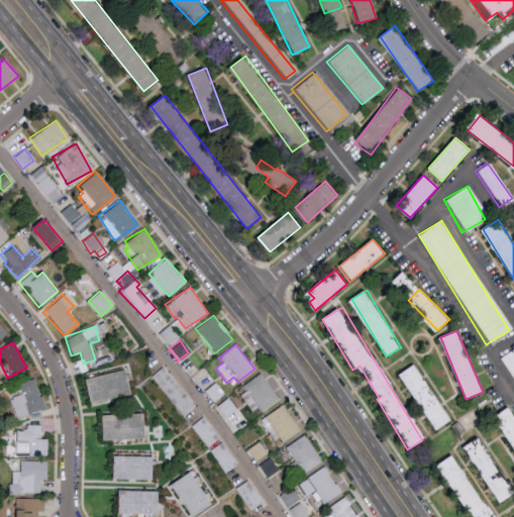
[(513,347),(498,357),(513,383),(513,347)]
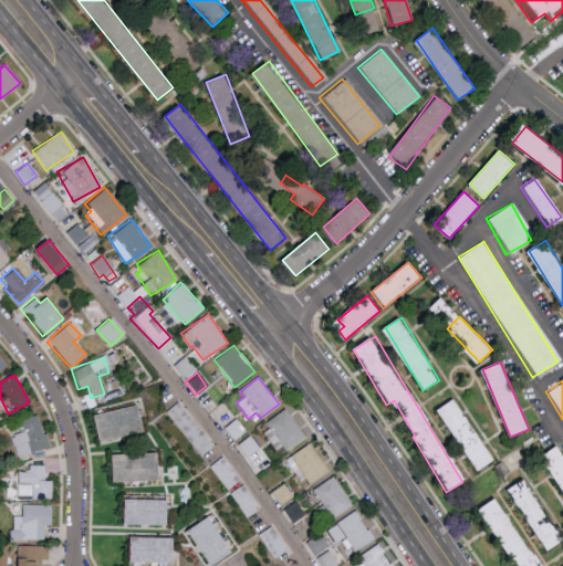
[(476,471),(492,461),(455,398),(438,409),(476,471)]
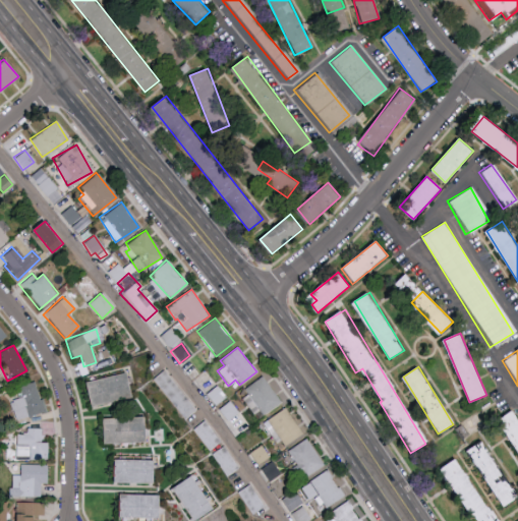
[(192,412),(166,368),(153,377),(171,406),(172,406),(180,419),(192,412)]
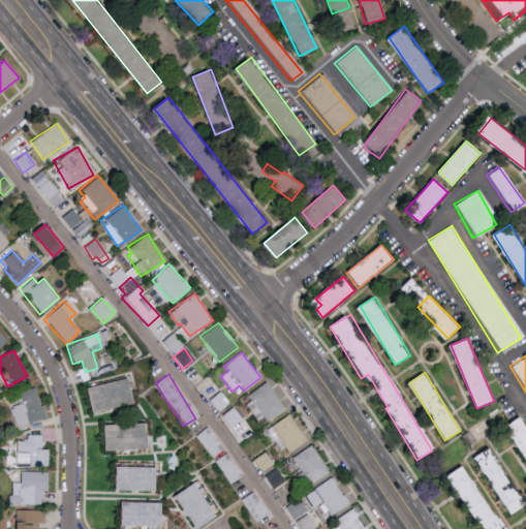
[(88,387),(94,413),(135,403),(129,377),(88,387)]
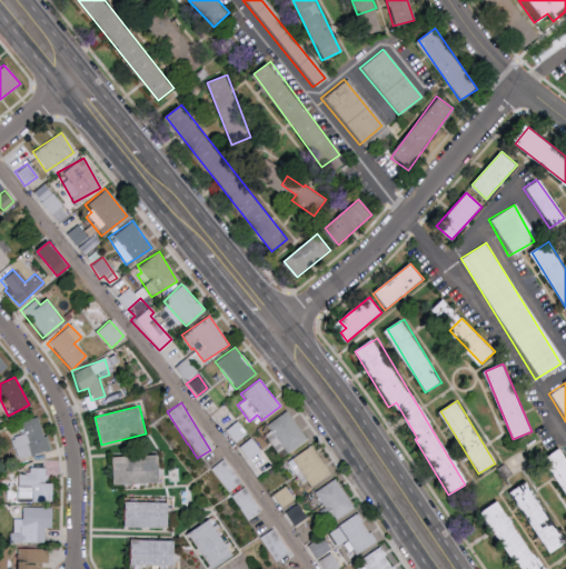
[(265,436),(275,452),(283,448),(286,452),(306,440),(287,410),(266,423),(271,432),(265,436)]
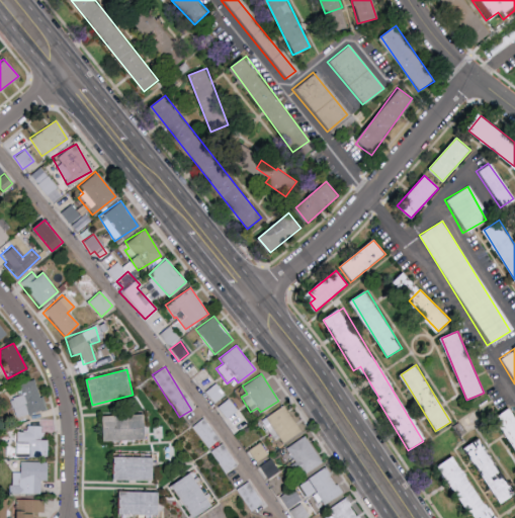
[(44,408),(31,379),(18,385),(21,394),(9,399),(17,419),(44,408)]
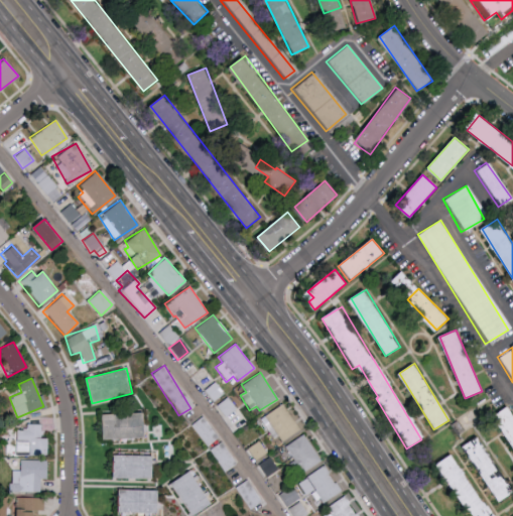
[(243,423),(227,396),(215,404),(231,430),(243,423)]
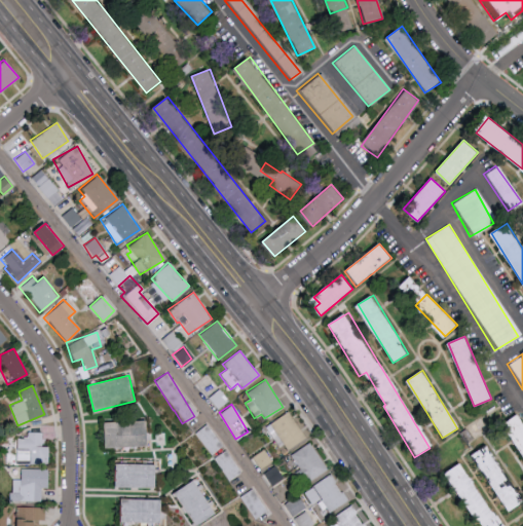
[(283,451),(304,440),(290,412),(268,423),(283,451)]
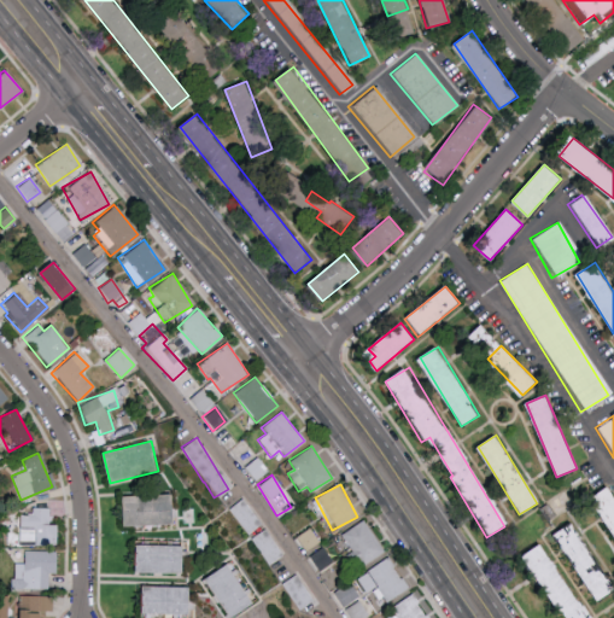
[(613,531),(613,485),(613,484),(594,495),(613,531)]
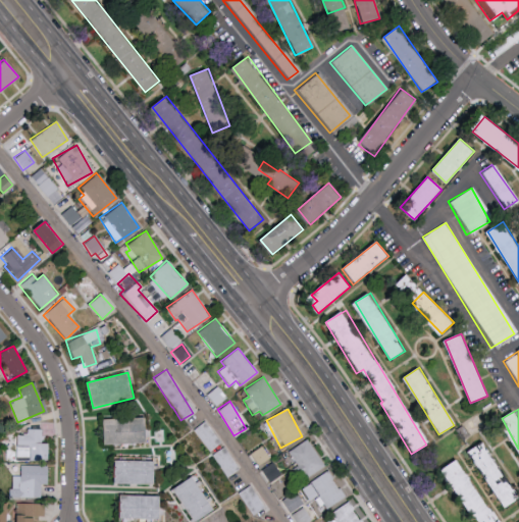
[(146,417),(104,418),(104,444),(147,442),(146,417)]
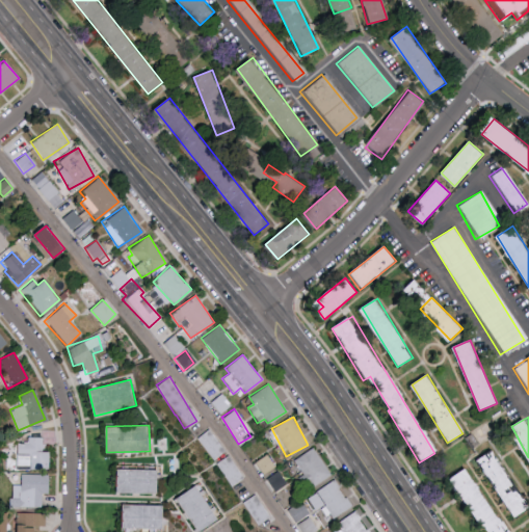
[(210,460),(223,452),(209,429),(195,437),(210,460)]
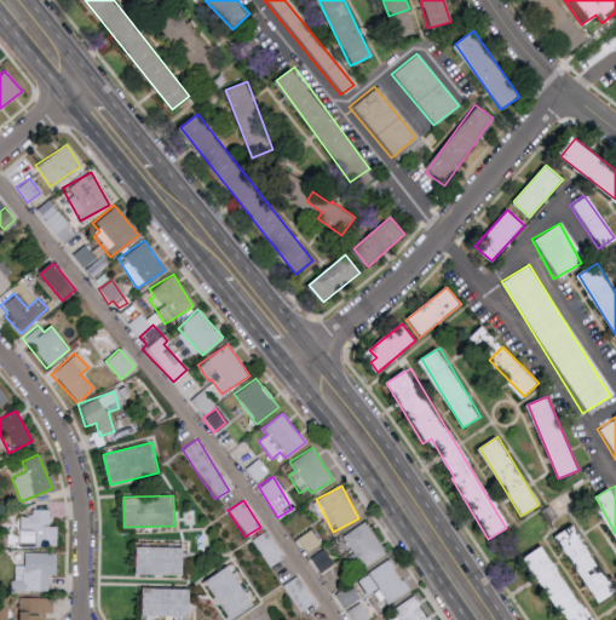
[(17,545),(56,546),(56,527),(49,526),(49,510),(30,509),(30,516),(18,516),(17,545)]
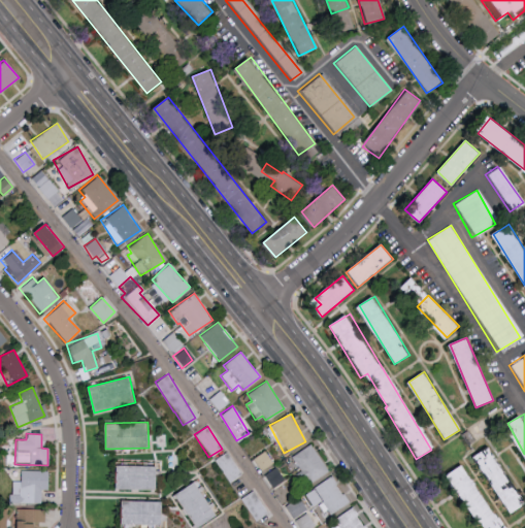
[(308,484),(327,472),(310,444),(292,456),(308,484)]
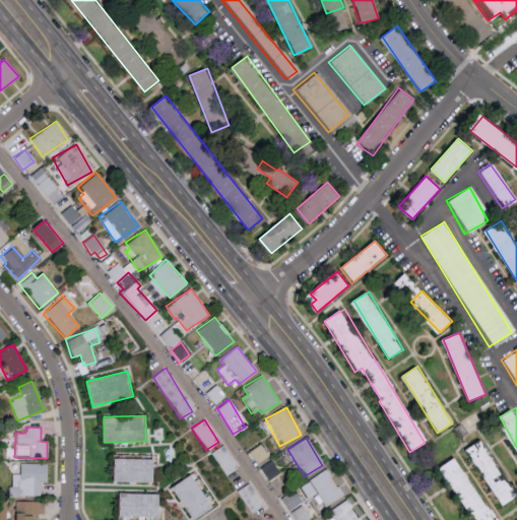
[(467,449),(502,506),(516,497),(482,440),(467,449)]
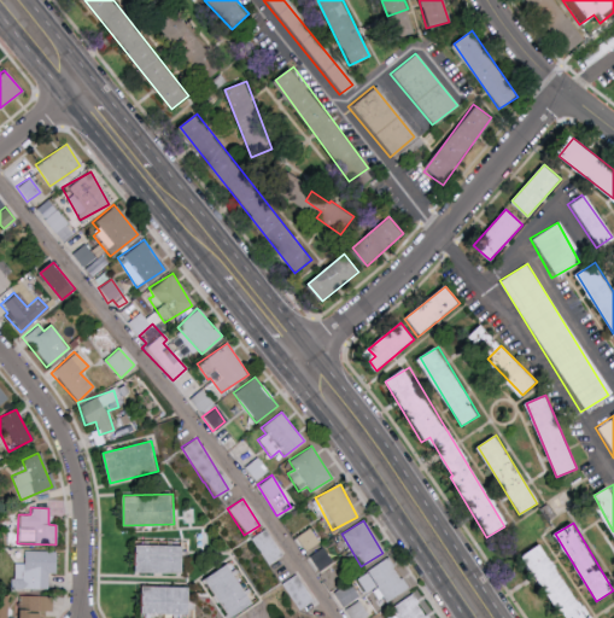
[(280,557),(265,529),(251,537),(265,564),(280,557)]
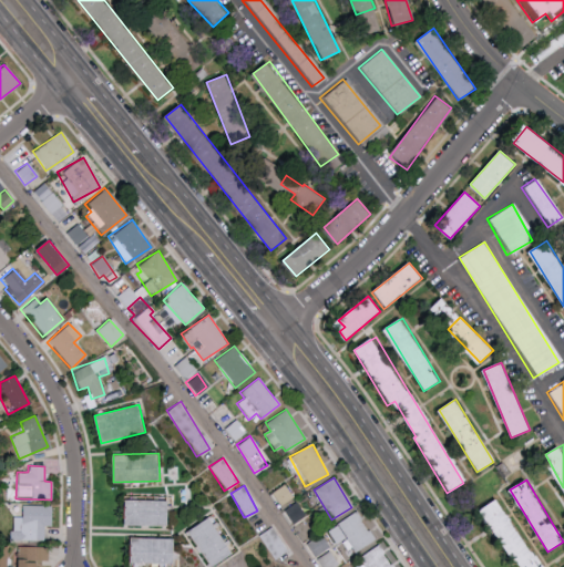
[(277,505),(291,498),(285,485),(270,492),(277,505)]
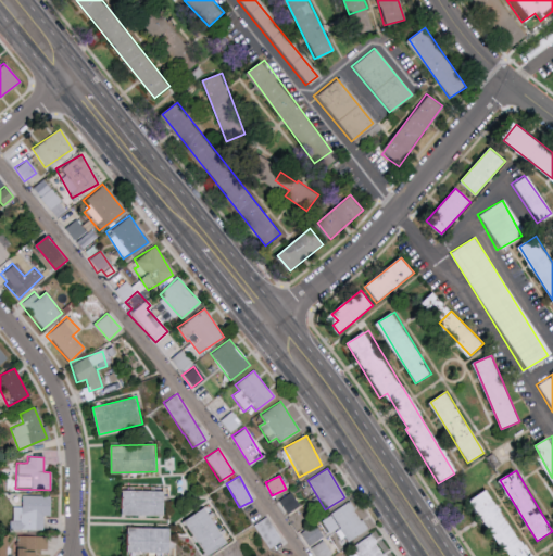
[(121,515),(165,516),(165,491),(122,490),(121,515)]
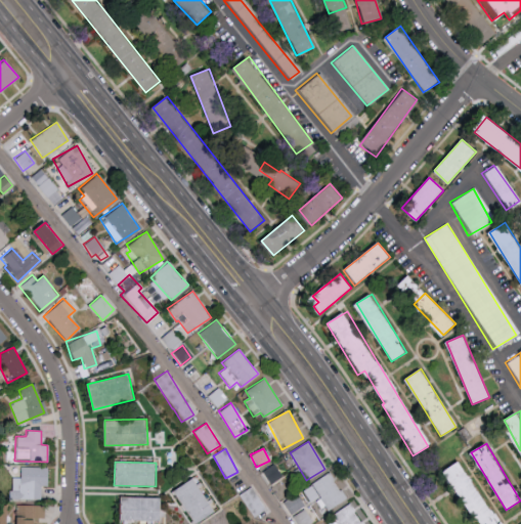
[(261,471),(268,483),(280,477),(272,464),(261,471)]
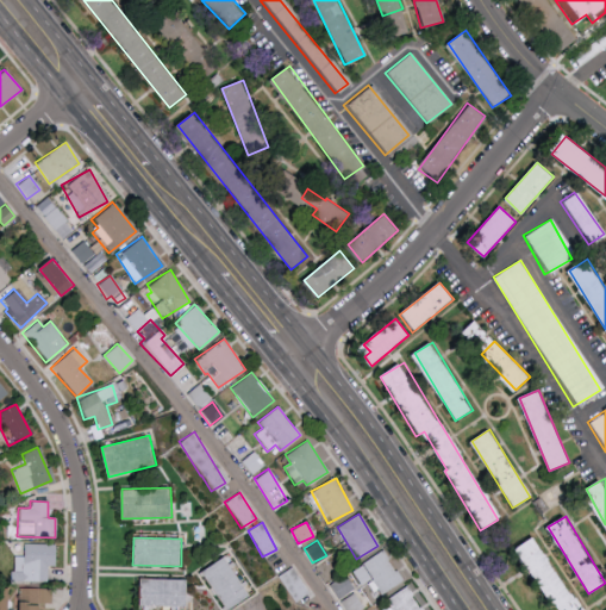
[(12,582),(47,582),(47,566),(55,566),(55,545),(23,543),(22,556),(12,556),(12,582)]
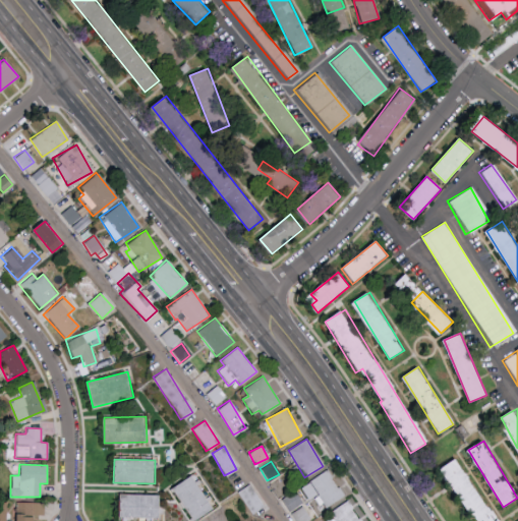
[(326,507),(343,496),(327,470),(300,487),(308,501),(318,495),(326,507)]
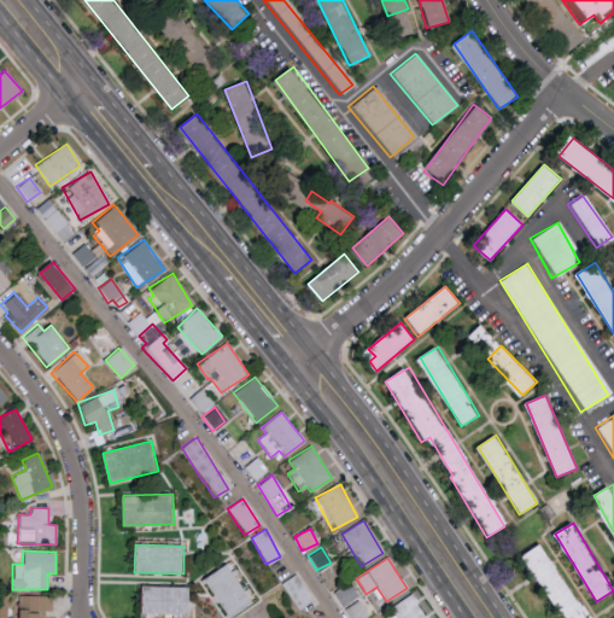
[(205,578),(232,617),(233,617),(255,604),(227,564),(205,578)]
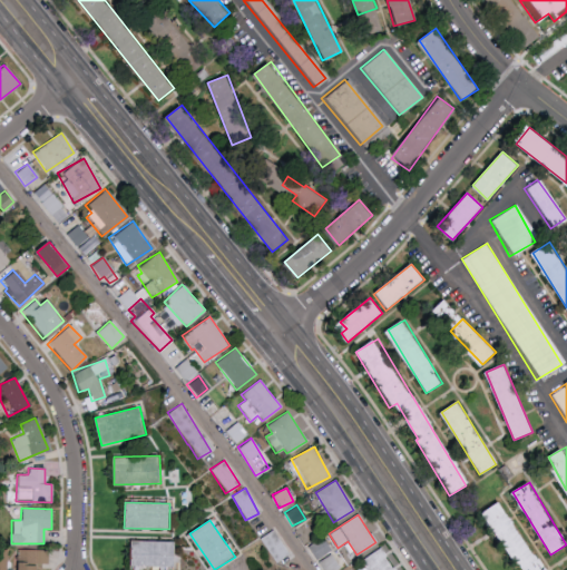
[(258,539),(274,562),(287,553),(272,530),(258,539)]
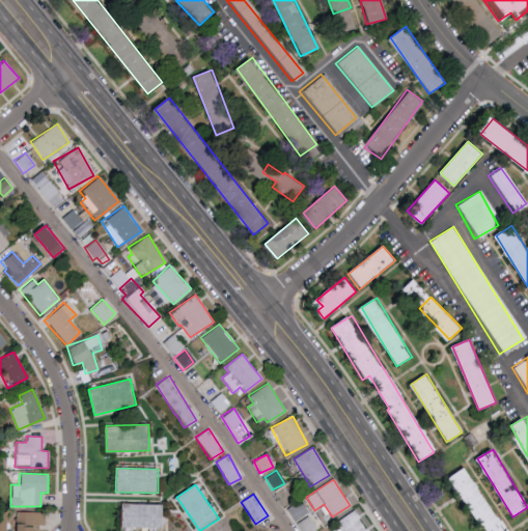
[(306,514),(308,513),(300,500),(285,509),(298,530),(311,530),(315,529),(306,514)]
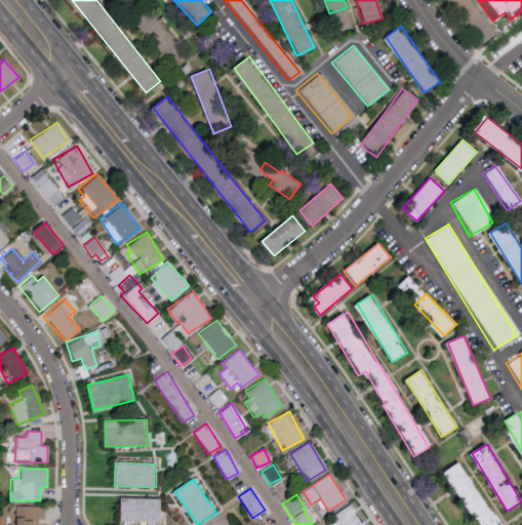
[(161,522),(162,498),(121,497),(120,522),(161,522)]
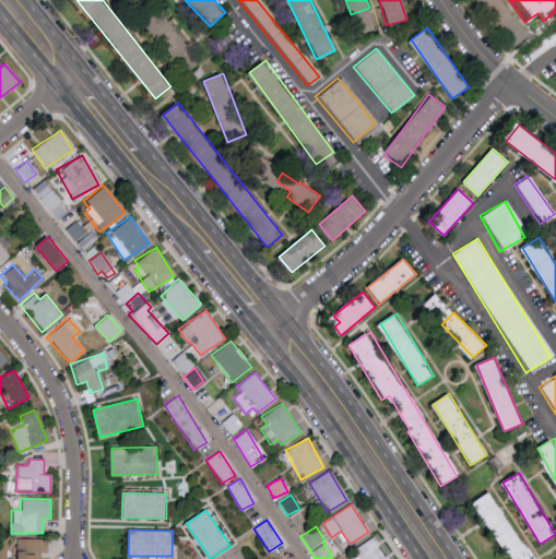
[(387,558),(373,537),(352,550),(357,558),(387,558)]
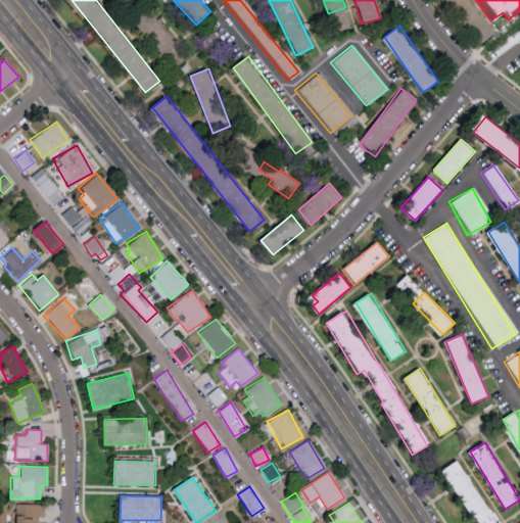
[(15,522),(35,522),(35,517),(43,517),(43,504),(16,505),(15,522)]
